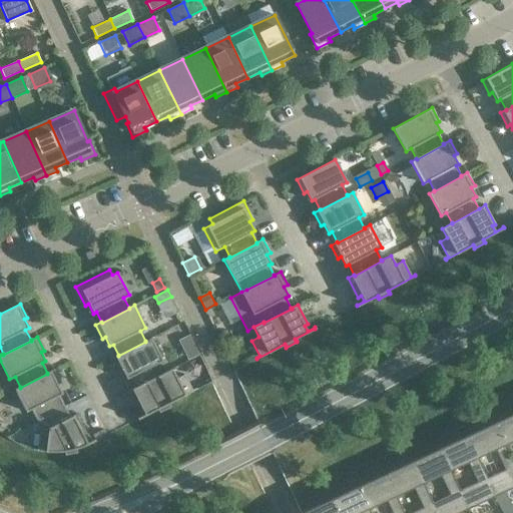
[(150,338),(145,341),(145,342),(118,356),(118,355),(111,358),(118,372),(121,370),(126,379),(129,378),(134,388),(135,389),(162,375),(162,374),(157,364),(162,361),(150,338)]
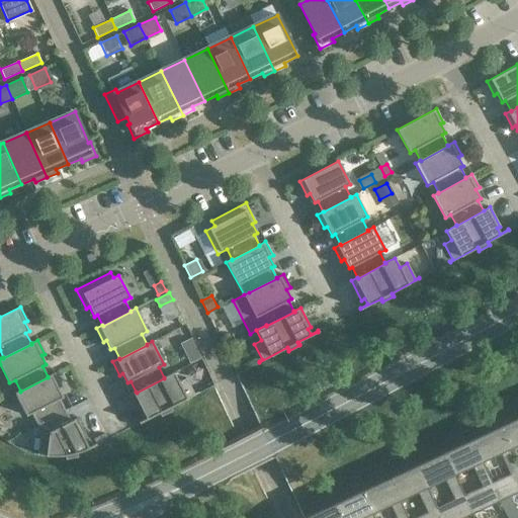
[(192,362),(200,358),(197,352),(189,355),(192,362)]
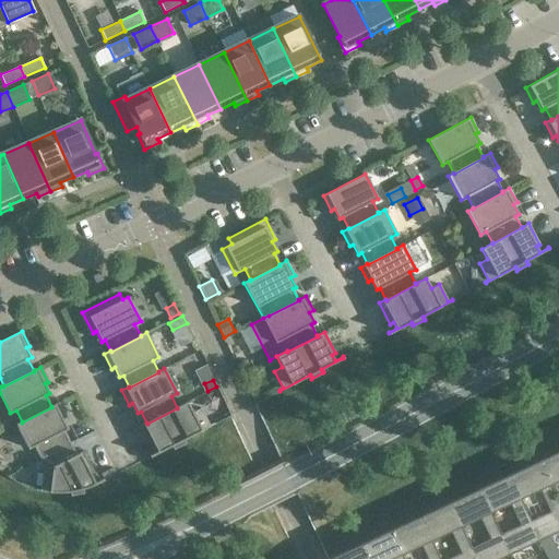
[(192,413),(188,402),(177,407),(177,408),(147,424),(146,423),(140,426),(151,448),(154,445),(157,452),(147,456),(149,458),(171,445),(173,448),(174,450),(186,443),(185,442),(182,440),(214,425),(213,424),(210,425),(201,408),(192,413)]
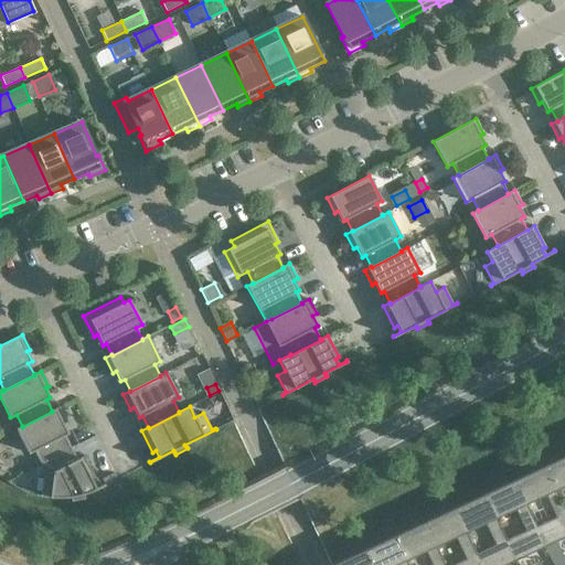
[(59,407),(52,411),(52,412),(22,427),(22,426),(16,428),(29,454),(34,451),(41,465),(48,461),(46,460),(71,448),(64,436),(68,434),(63,424),(66,422),(59,407)]
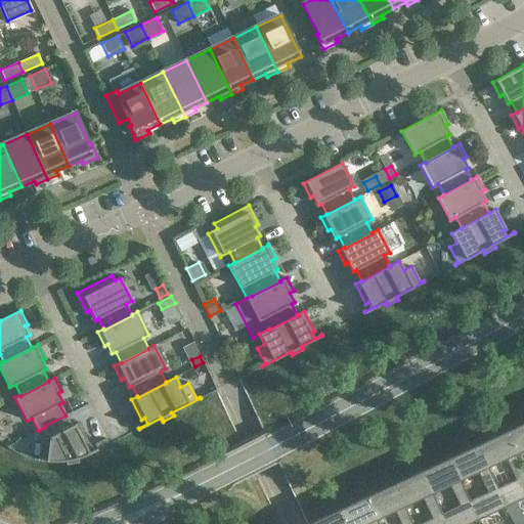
[(71,427),(66,416),(43,427),(44,428),(49,438),(48,442),(40,441),(38,459),(34,459),(34,460),(37,461),(41,461),(48,462),(54,462),(57,462),(61,462),(66,461),(67,464),(66,464),(67,465),(79,462),(78,461),(77,459),(82,457),(87,454),(97,450),(96,449),(88,452),(85,445),(88,443),(78,423),(71,427)]
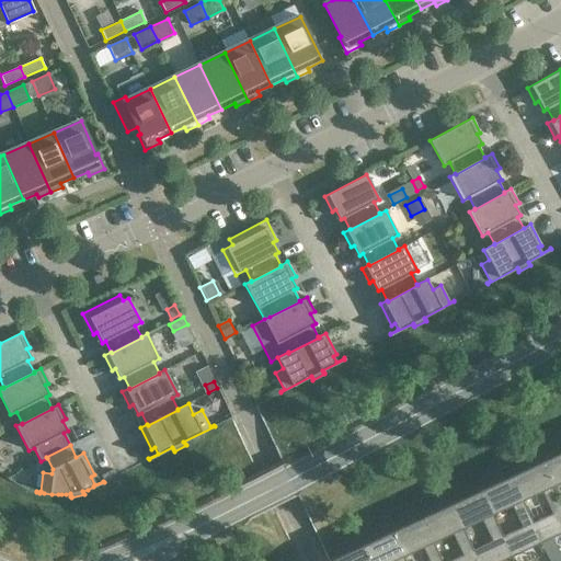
[(560,451),(540,462),(551,487),(560,481),(560,451)]
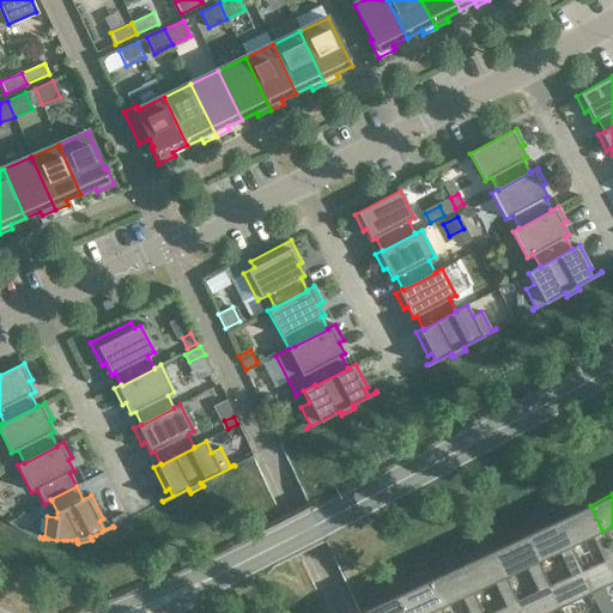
[(612,583),(612,553),(602,532),(590,505),(557,520),(570,546),(592,536),(602,562),(581,571),(592,593),(612,583)]
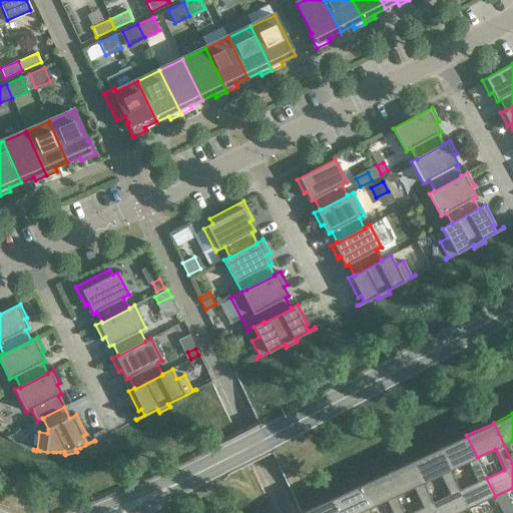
[(495,496),(486,478),(477,457),(466,435),(439,448),(450,470),(468,462),(477,482),(459,491),(468,509),(495,496)]
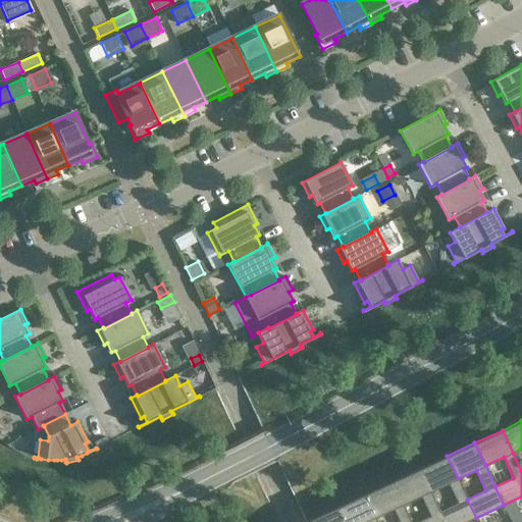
[(467,521),(476,518),(467,500),(458,478),(447,456),(419,469),(429,491),(448,482),(458,504),(439,512),(444,521),(467,521)]
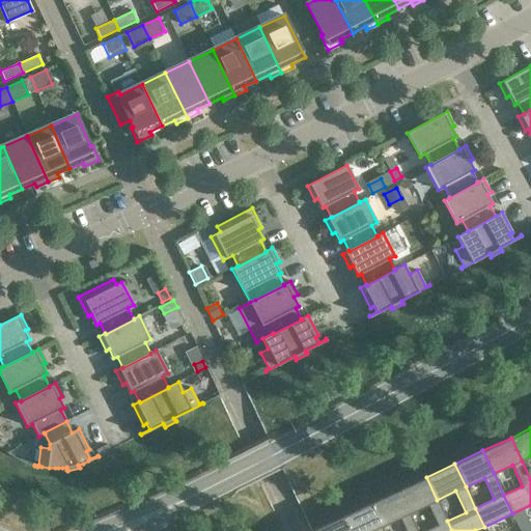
[(451,530),(447,521),(437,500),(426,477),(398,490),(409,513),(427,504),(438,526),(425,530),(451,530)]
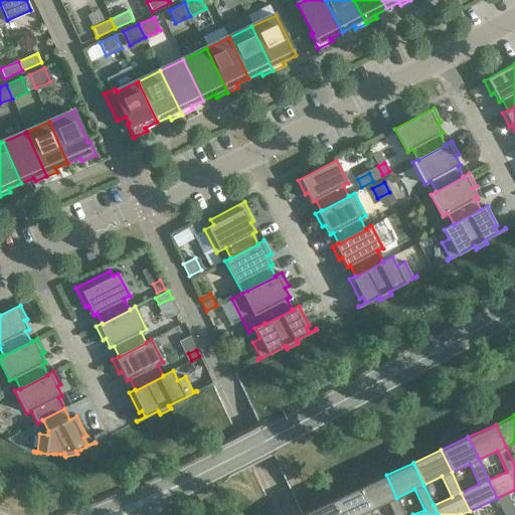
[(404,514),(396,498),(386,475),(359,488),(369,510),(387,502),(393,514),(404,514)]
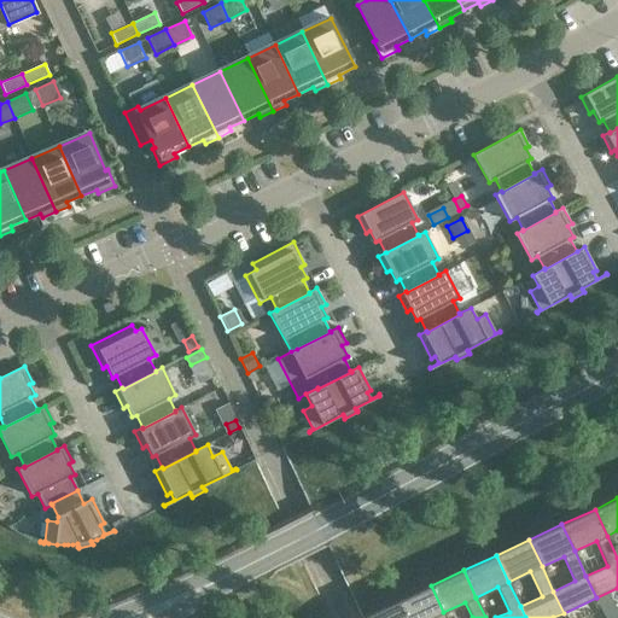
[(445,617),(443,612),(431,586),(398,601),(406,617),(431,617),(432,617),(445,617)]
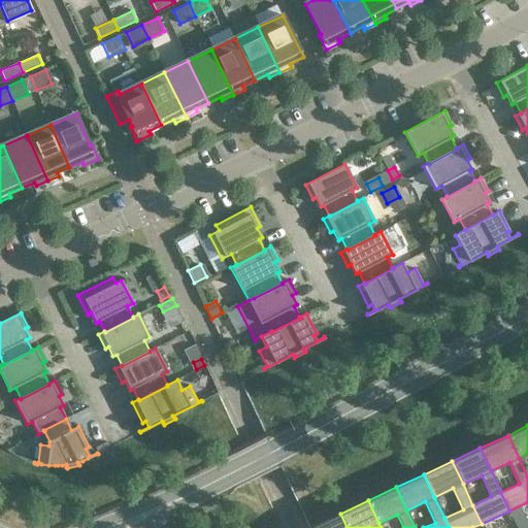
[(527,527),(527,525),(520,506),(509,510),(517,527),(527,527)]
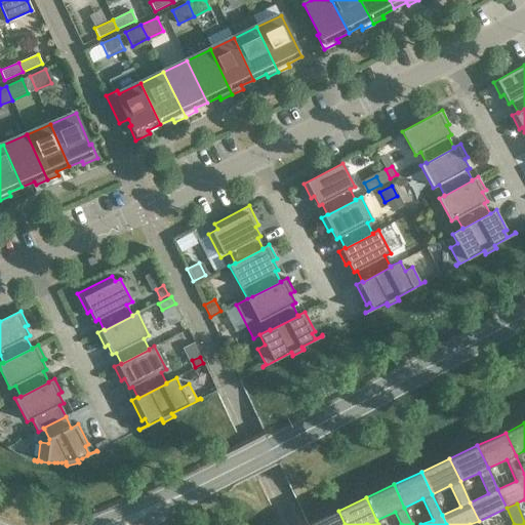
[(345,524),(338,511),(310,524),(345,524)]
